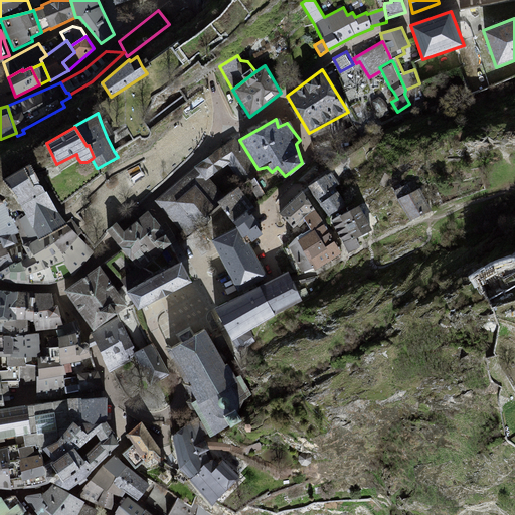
[(194,167),(205,180),(209,178),(230,163),(247,183),(255,178),(260,174),(234,137),(194,167)]
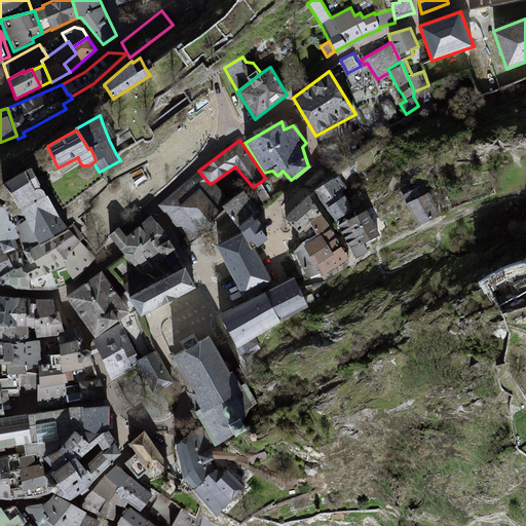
[(27,220),(39,243),(40,245),(69,229),(68,228),(60,217),(47,195),(46,195),(41,189),(30,167),(24,172),(3,185),(14,198),(12,199),(19,209),(21,209),(25,217),(27,220)]
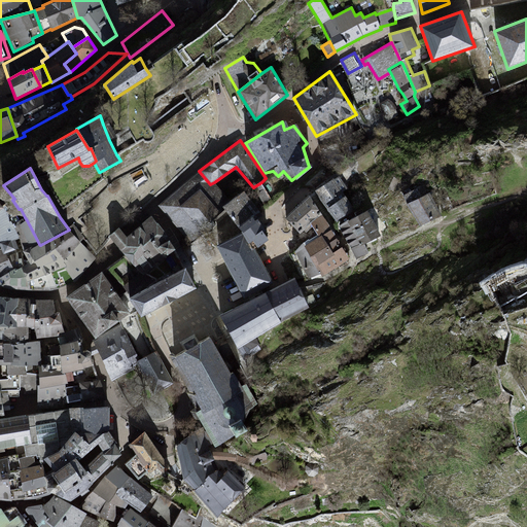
[(210,184),(199,171),(159,205),(190,239),(224,210),(232,203),(214,182),(210,184)]
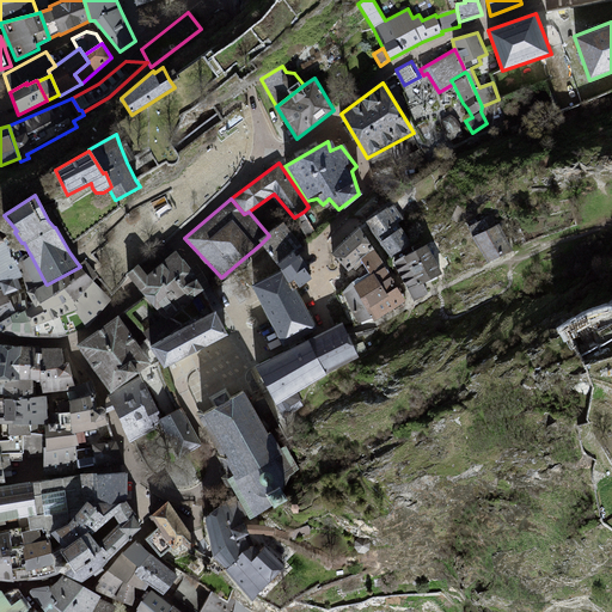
[(387,208),(366,222),(393,263),(404,256),(416,251),(399,224),(404,219),(393,204),(389,208),(387,208)]
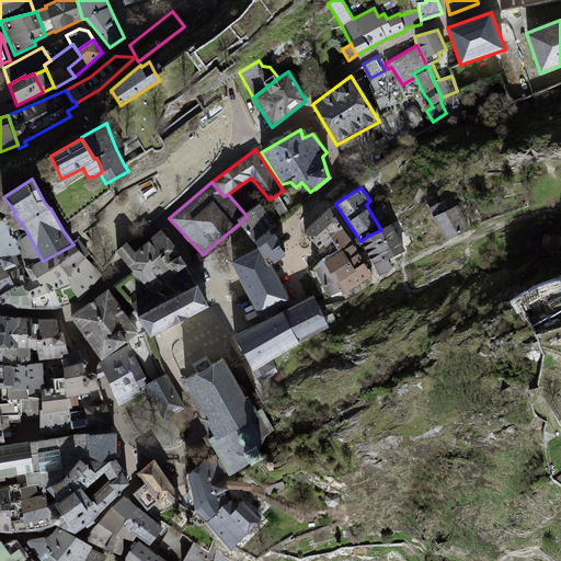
[(260,204),(238,220),(254,242),(268,230),(272,235),(275,233),(279,229),(274,222),(289,213),(278,194),(270,199),(260,204)]
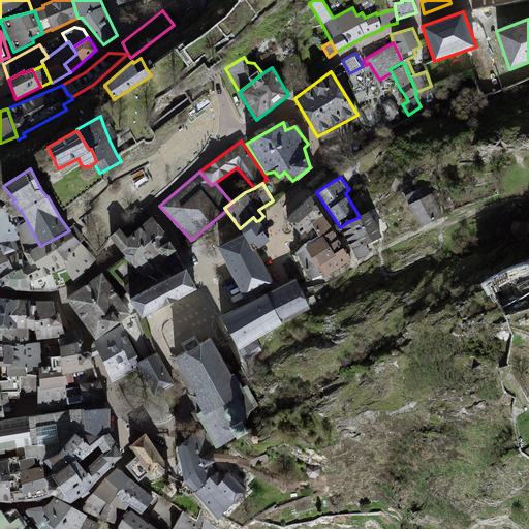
[(408,206),(421,227),(443,216),(431,195),(423,198),(418,189),(404,196),(409,205),(408,206)]
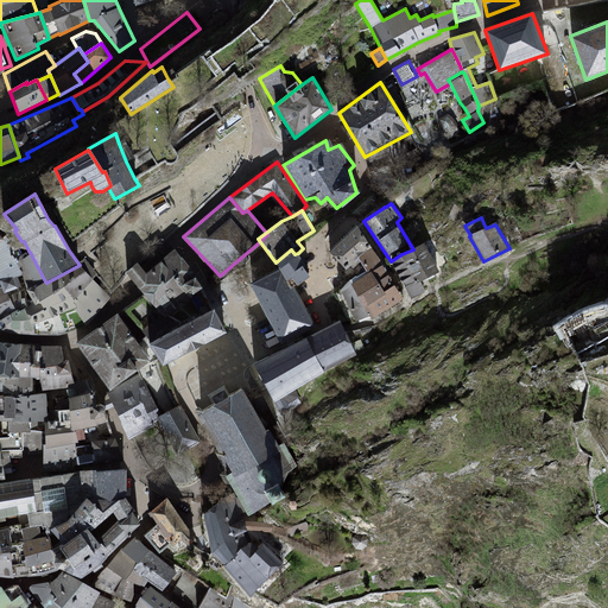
[(329,252),(346,270),(350,266),(353,268),(361,263),(358,257),(372,247),(356,226),(329,252)]
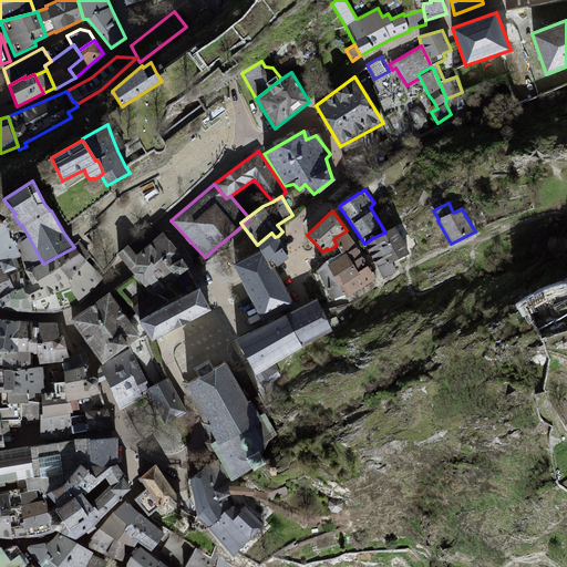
[(0,265),(3,274),(20,268),(19,264),(17,258),(20,256),(16,245),(19,238),(21,237),(6,219),(2,222),(3,224),(0,226),(0,265)]
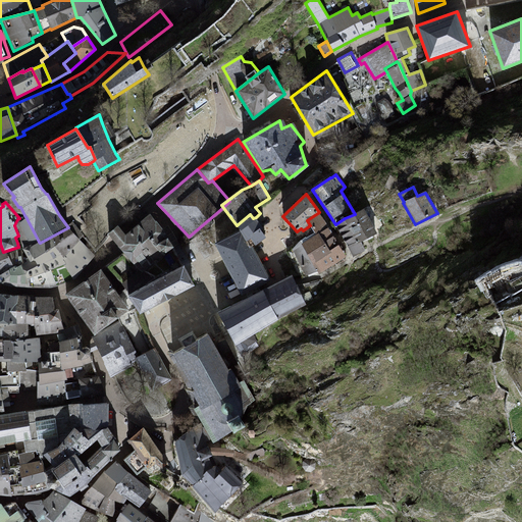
[(353,257),(365,250),(362,242),(377,233),(364,209),(355,214),(345,218),(335,224),(353,257)]
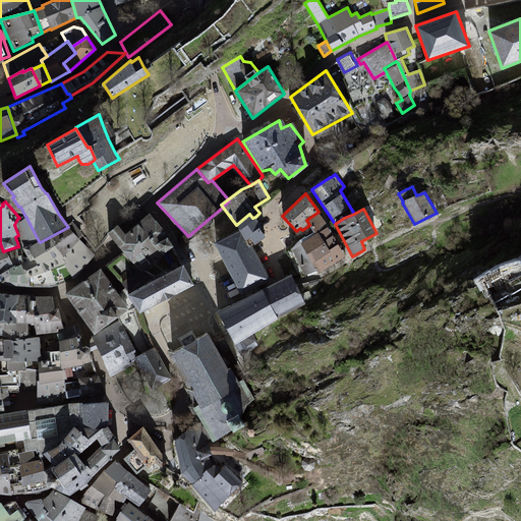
[(313,232),(317,232),(328,227),(319,212),(306,220),(309,225),(313,232)]
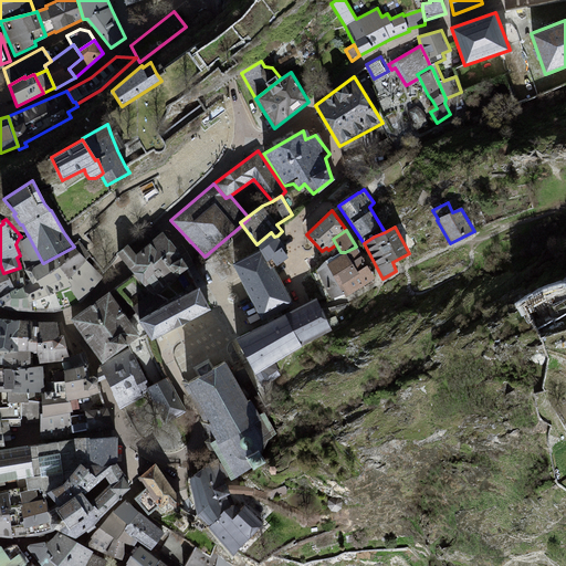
[(188,268),(182,259),(163,232),(136,254),(133,250),(128,244),(118,253),(123,260),(135,273),(153,293),(173,281),(188,268)]
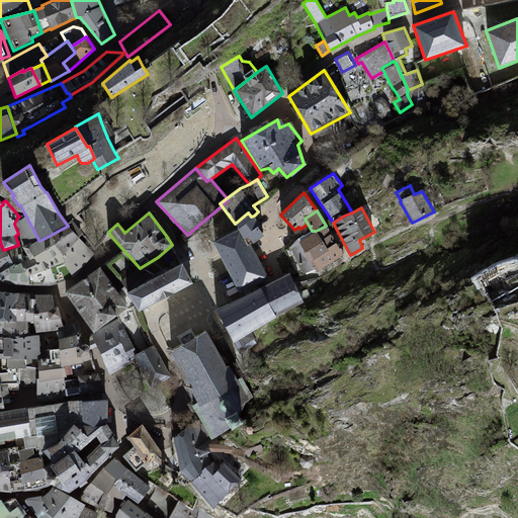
[(238,229),(246,239),(249,237),(254,244),(264,236),(259,229),(261,227),(254,216),(251,217),(248,212),(235,224),(238,229)]
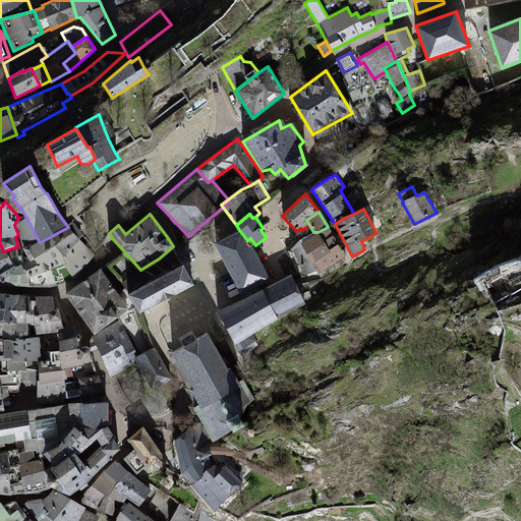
[(26,218),(24,215),(19,218),(17,219),(14,225),(18,235),(20,241),(21,244),(22,247),(32,244),(33,245),(39,241),(26,218)]
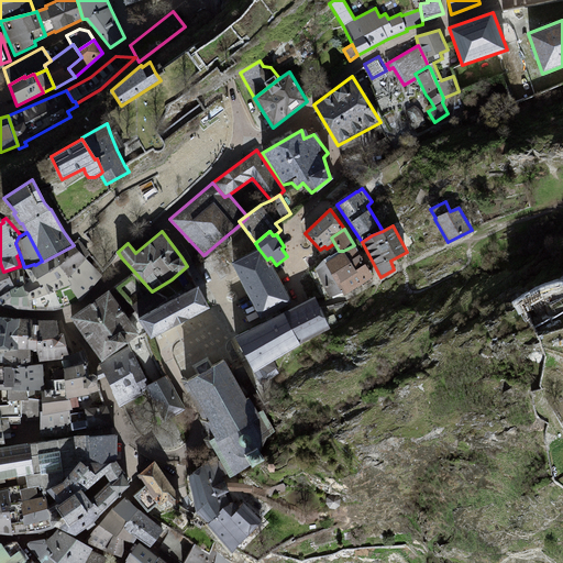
[(78,239),(73,244),(74,245),(86,258),(91,254),(78,239)]
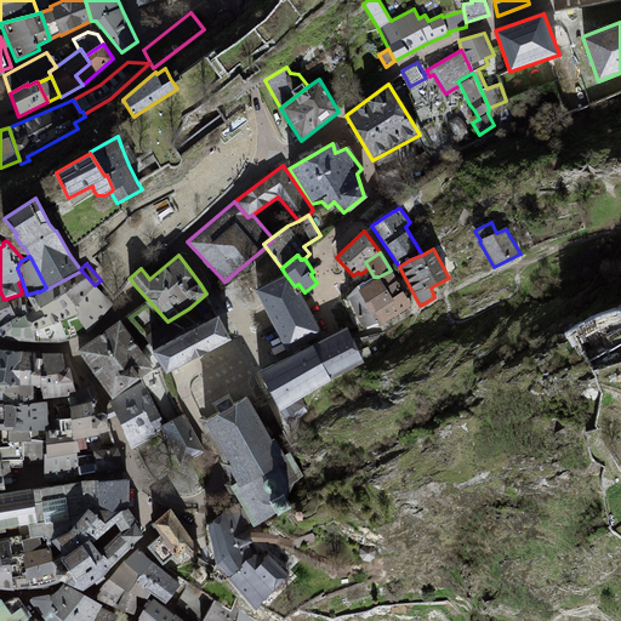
[(95,285),(81,271),(47,289),(46,288),(39,292),(38,291),(27,295),(33,306),(30,308),(32,311),(26,314),(33,331),(77,315),(87,332),(90,331),(114,303),(95,285)]
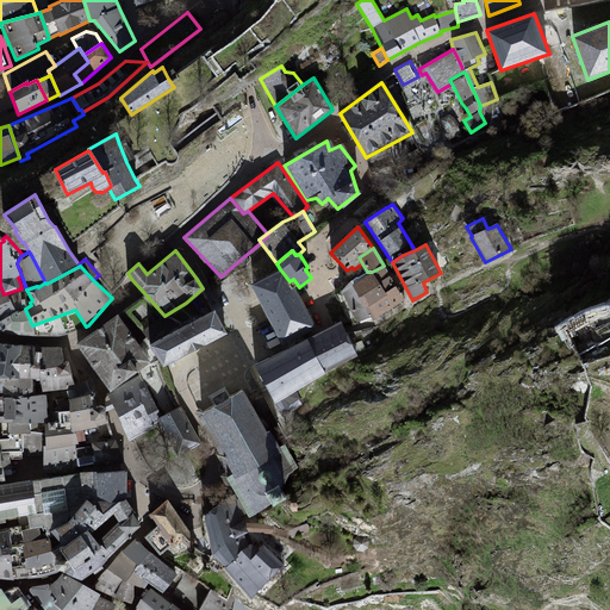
[(384,266),(372,272),(394,306),(404,300),(384,266)]
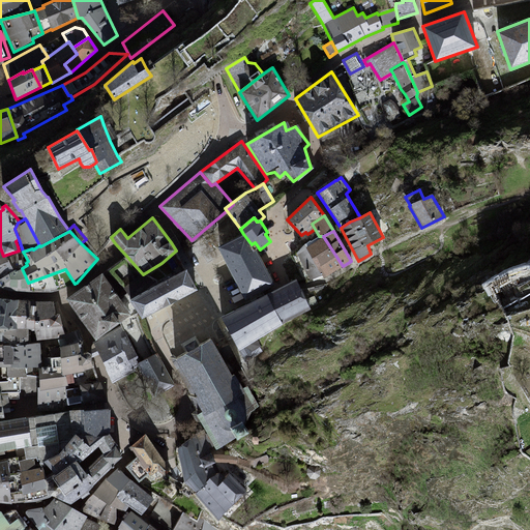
[(243,234),(217,247),(244,299),(274,285),(252,244),(243,234)]
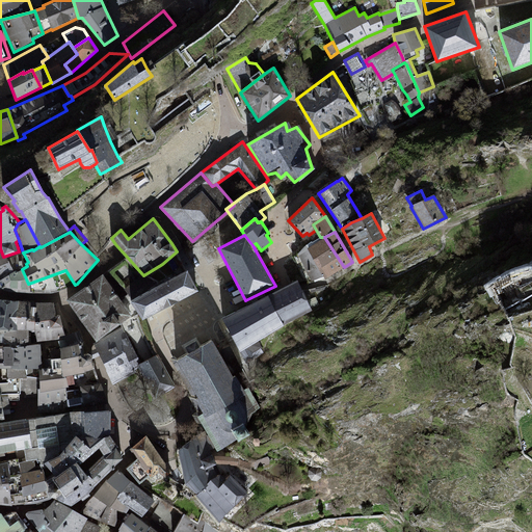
[(306,245),(298,255),(313,282),(323,277),(325,280),(328,278),(344,267),(324,237),(320,237),(306,245)]
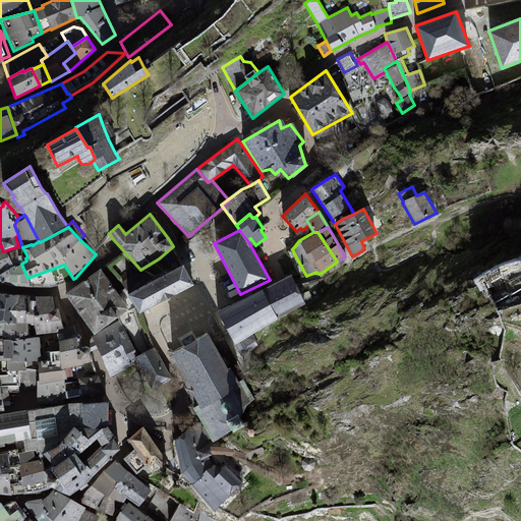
[(0,243),(0,283),(9,286),(30,287),(51,287),(73,279),(64,265),(27,278),(21,264),(26,261),(25,258),(27,256),(22,247),(21,244),(20,241),(17,242),(18,246),(3,251),(0,243)]
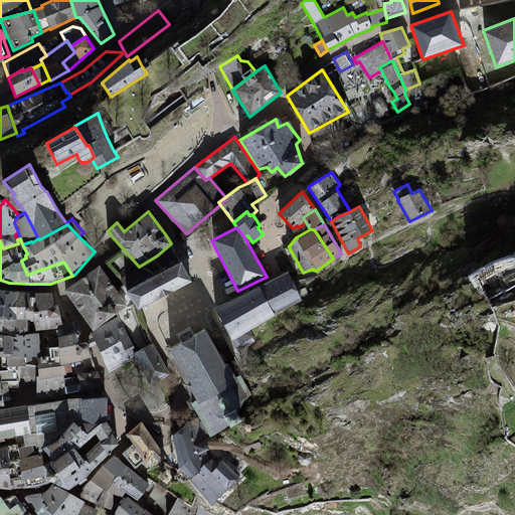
[(181,264),(127,292),(137,311),(191,283),(181,264)]
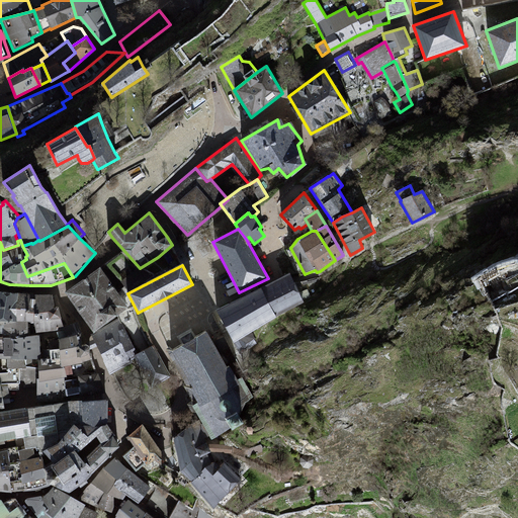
[(100,267),(65,292),(93,333),(127,308),(120,293),(100,267)]
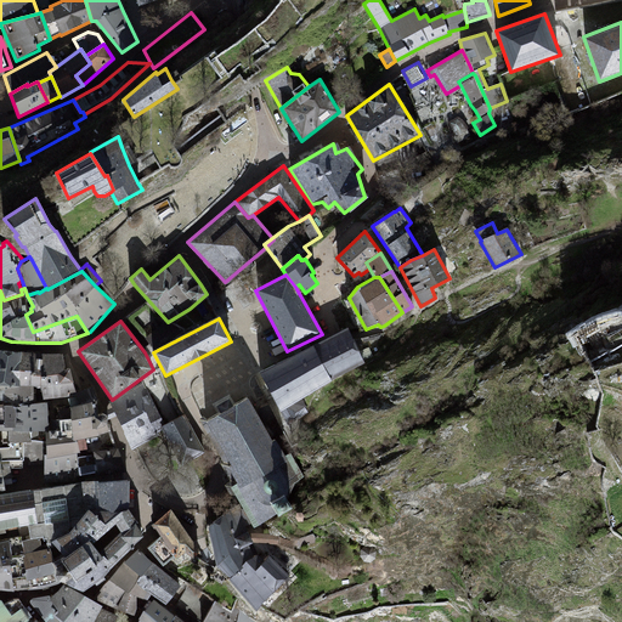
[(256,334),(261,346),(277,338),(271,327),(256,334)]
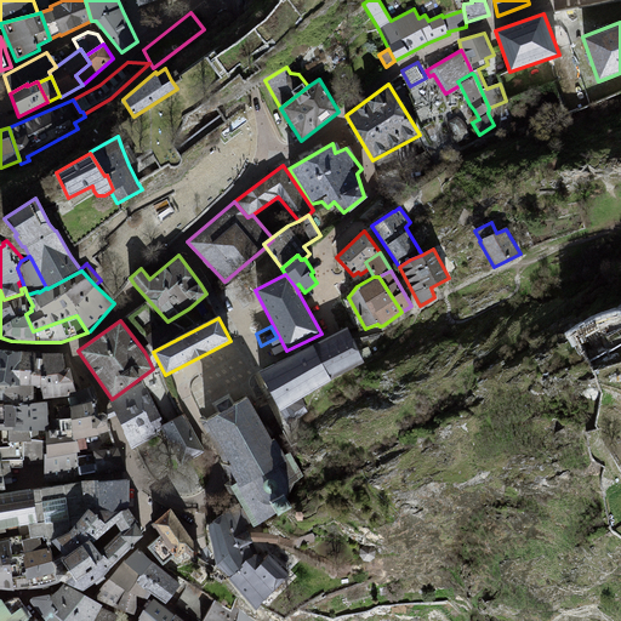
[(339,331),(260,371),(285,420),(306,406),(301,398),(364,363),(349,334),(347,328),(339,331)]
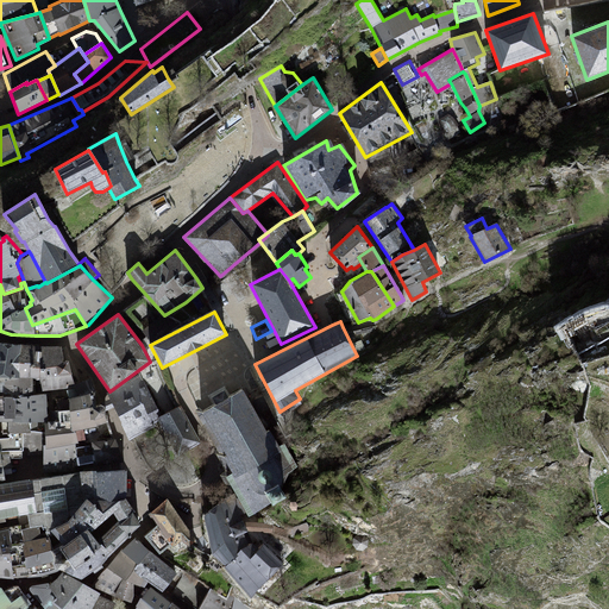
[(20,346),(0,344),(0,378),(30,380),(30,364),(19,363),(20,346)]
